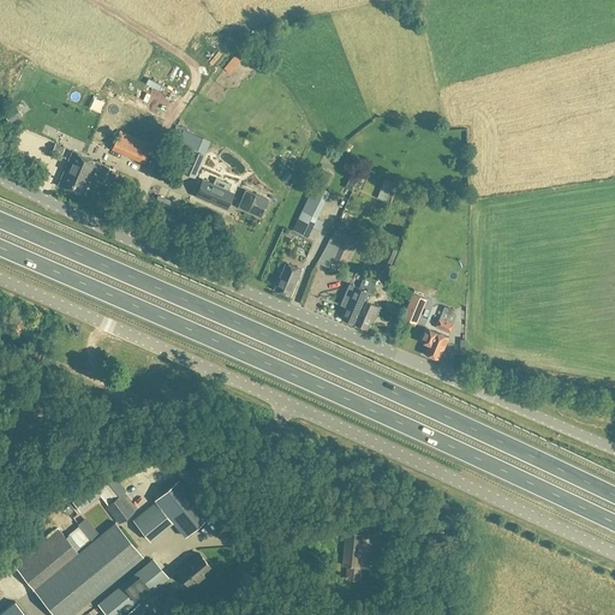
[(234,57),(230,63),(236,66),(240,60),(234,57)]
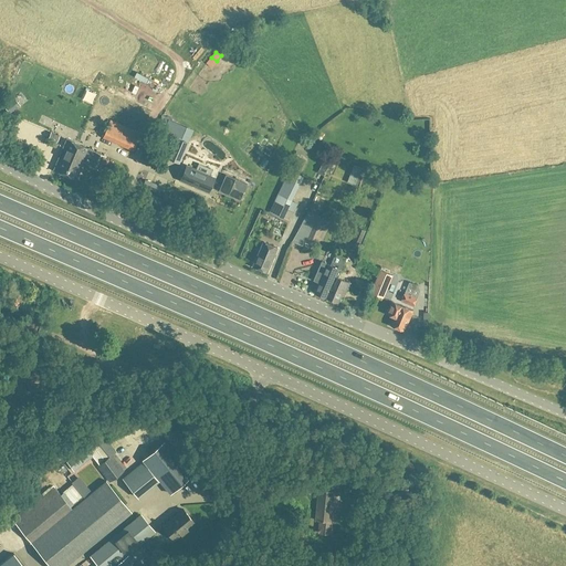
[(17,108),(10,101),(3,105),(8,113),(9,114),(17,108)]
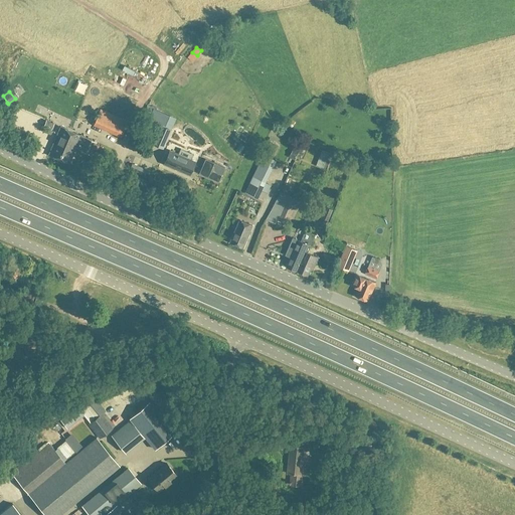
[(80,106),(75,117),(87,122),(92,111),(80,106)]
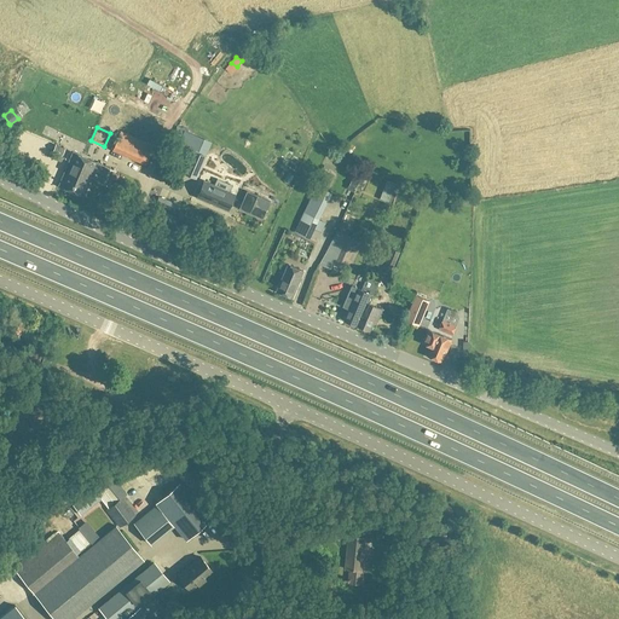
[(175,128),(173,138),(185,142),(187,132),(175,128)]
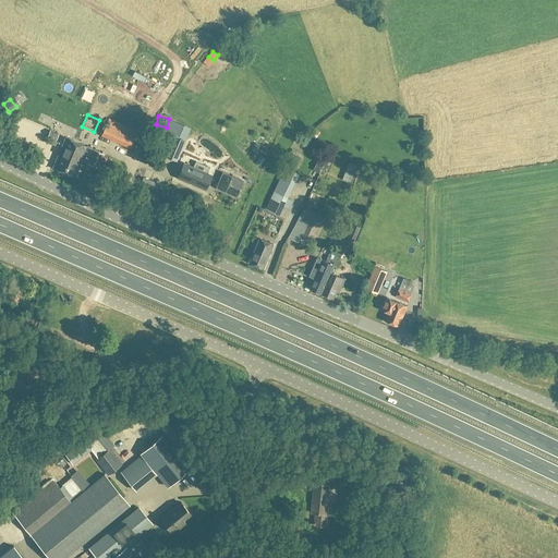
[(125,117),(122,122),(135,128),(137,121),(125,117)]
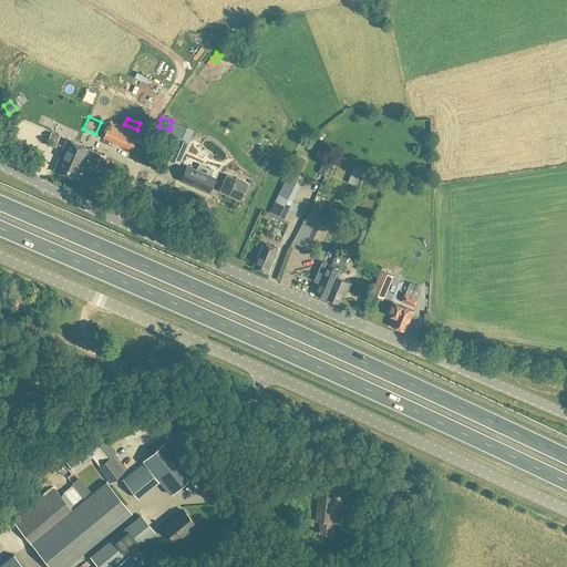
[(133,151),(141,133),(110,120),(102,137),(133,151)]
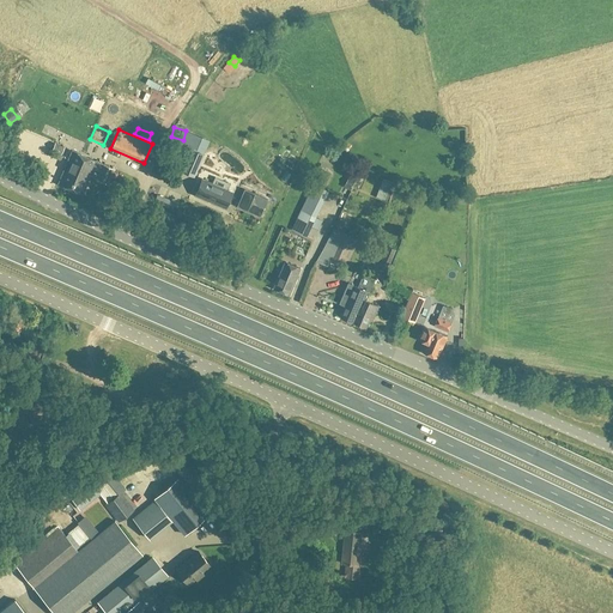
[(55,143),(52,151),(61,155),(64,146),(55,143)]
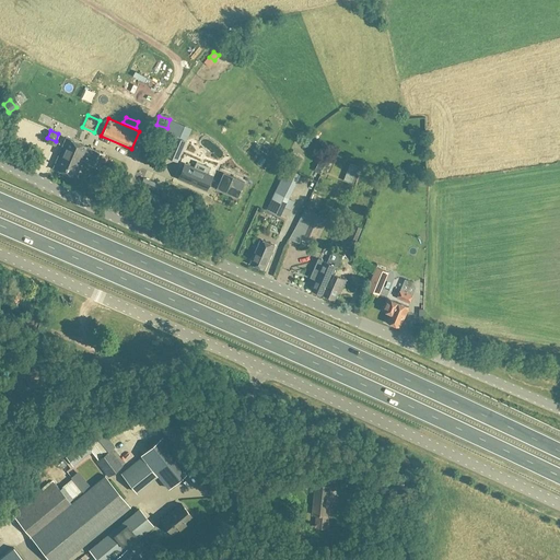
[(98,168),(105,154),(66,137),(53,167),(74,177),(82,160),(86,162),(86,163),(98,168)]
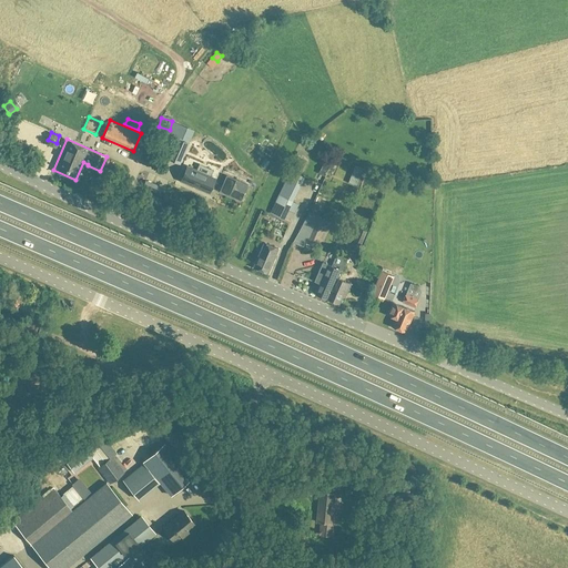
[(180,163),(184,153),(182,152),(185,142),(176,139),(168,159),(180,163)]
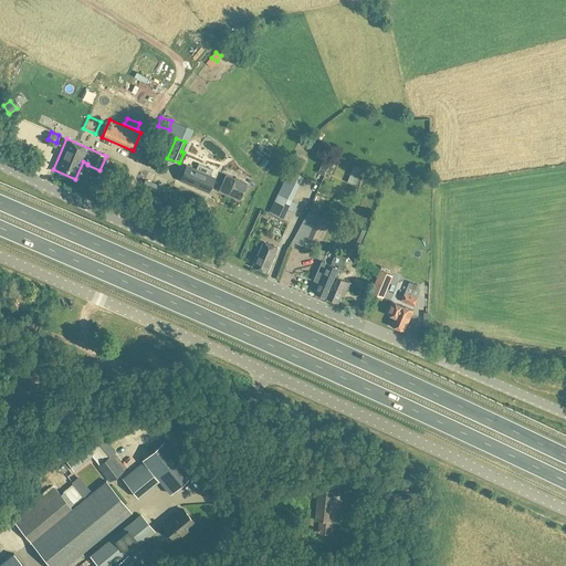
[(321,164),(316,171),(323,175),(327,167),(321,164)]
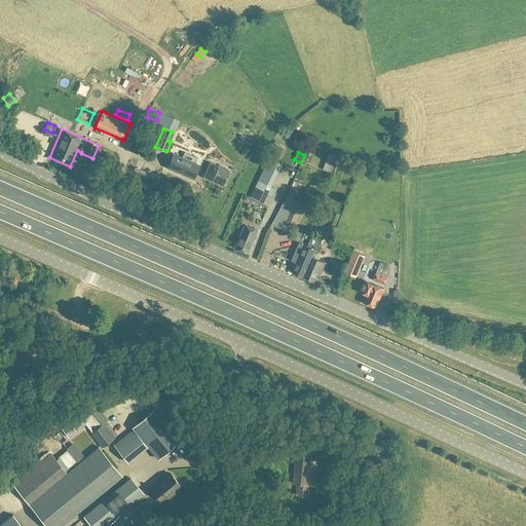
[(193,178),(199,165),(173,154),(167,166),(193,178)]
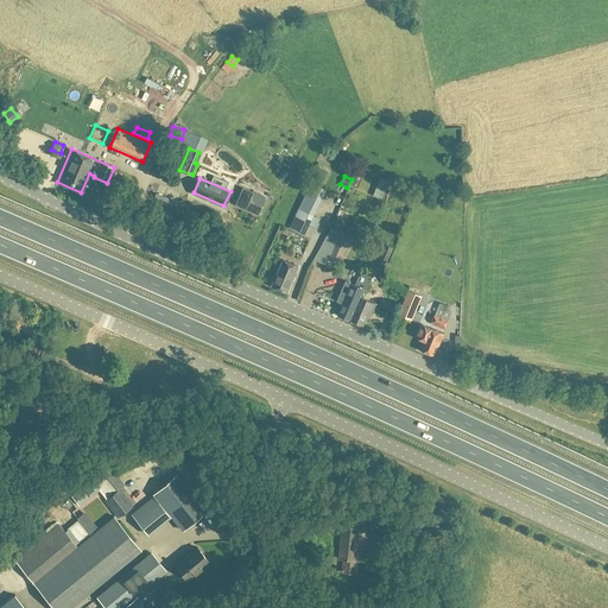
[(299,208),(290,226),(305,233),(309,225),(316,228),(321,219),(314,215),(327,189),(311,182),(299,208)]
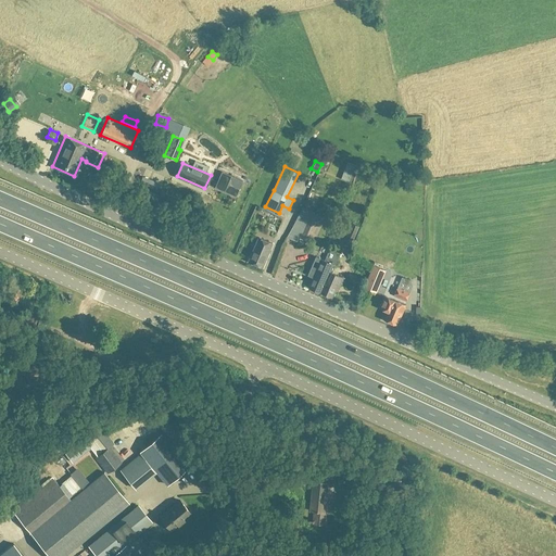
[(236,197),(243,180),(222,171),(214,187),(236,197)]
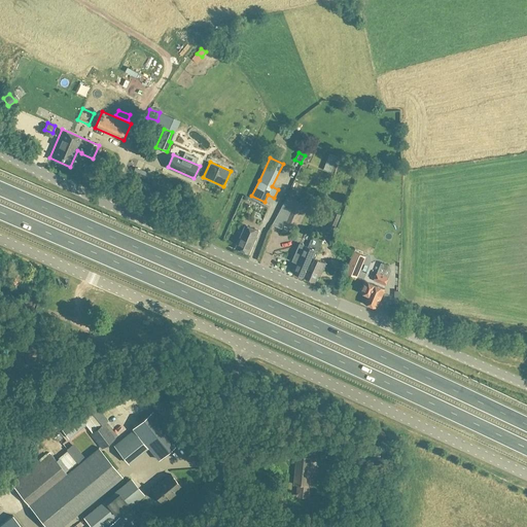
[(151,180),(153,174),(147,172),(144,178),(151,180)]
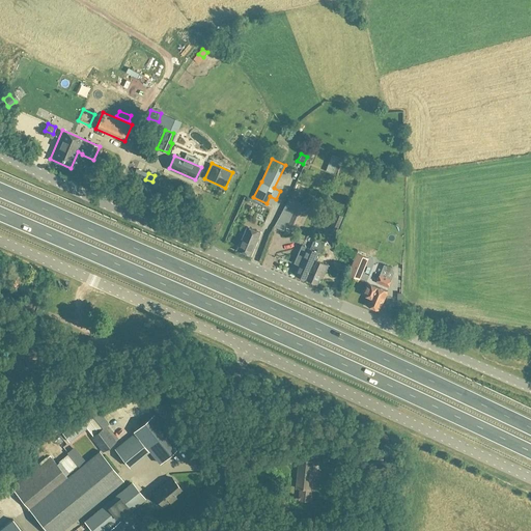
[(140,182),(137,190),(149,194),(152,187),(140,182)]
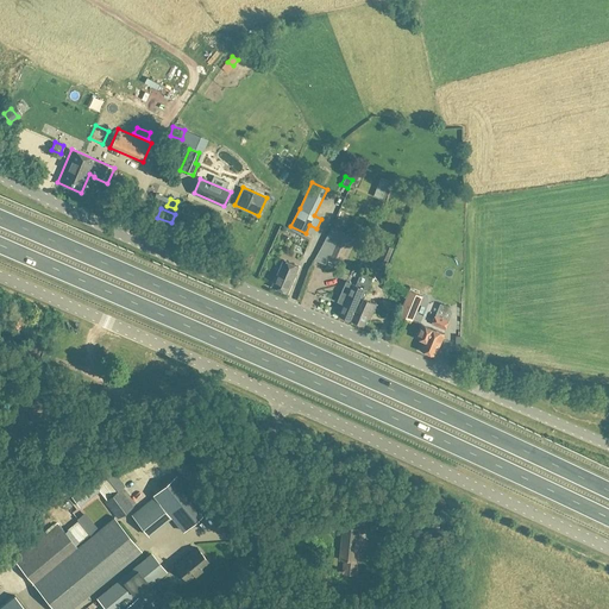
[(332,226),(321,246),(333,251),(341,233),(343,231),(332,226)]
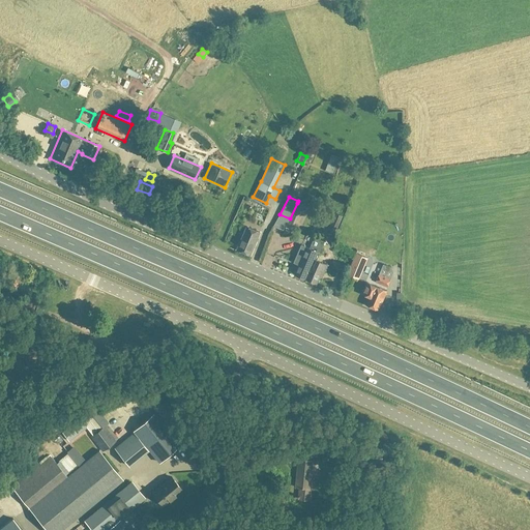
[(298,231),(308,207),(297,203),(290,218),(287,226),(298,231)]
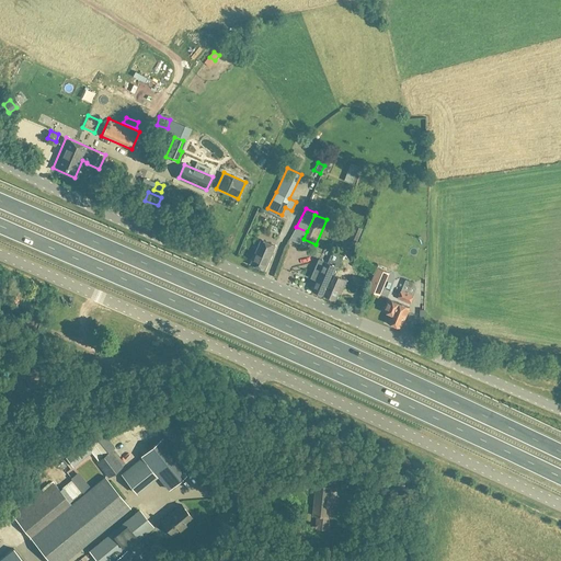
[(357,244),(364,229),(357,226),(351,241),(357,244)]
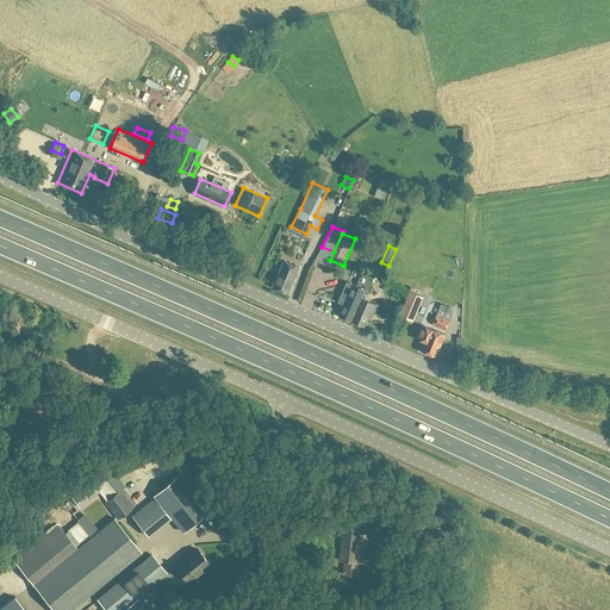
[(288,294),(299,267),(285,261),(273,287),(288,294)]
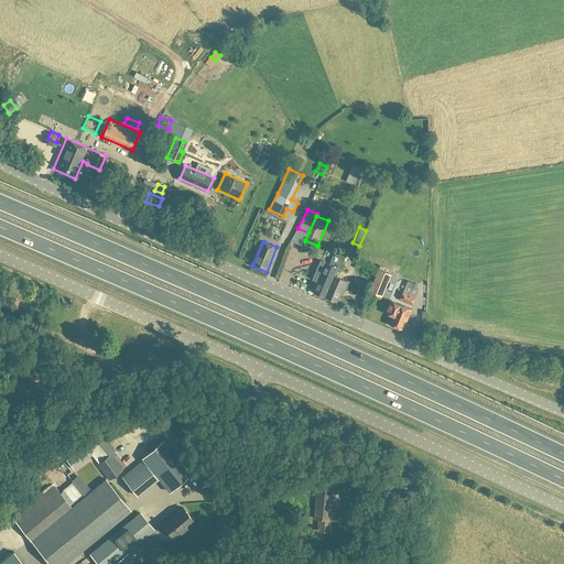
[(148,259),(150,252),(122,245),(120,251),(148,259)]
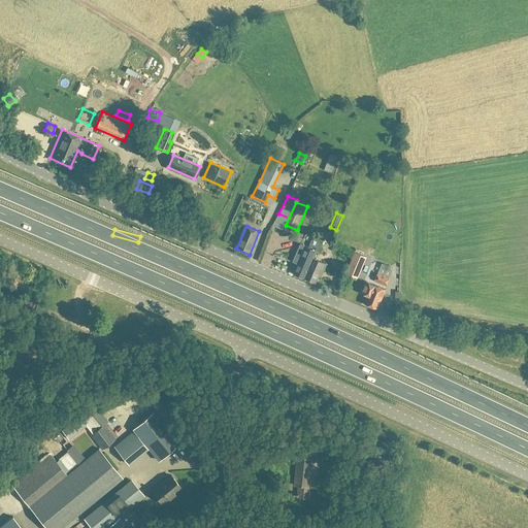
[(317,260),(324,241),(314,237),(309,248),(302,244),(294,261),(295,261),(299,262),(294,273),(306,278),(311,266),(314,267),(317,260)]
